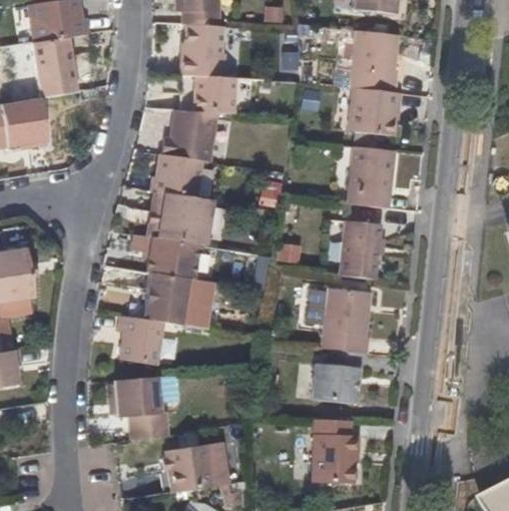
[(62,0),(30,5),(36,42),(71,36),(91,33),(89,18),(83,19),(80,0),(62,0)]
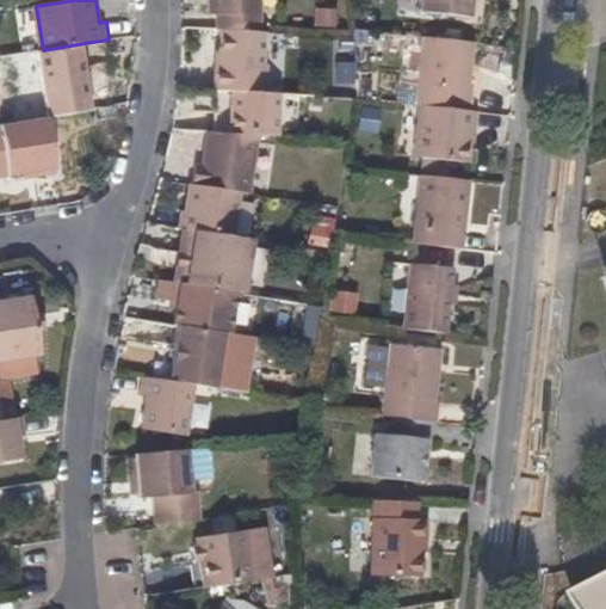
[(214,0),(214,13),(221,13),(221,29),(226,29),(265,31),(264,0),(214,0)]
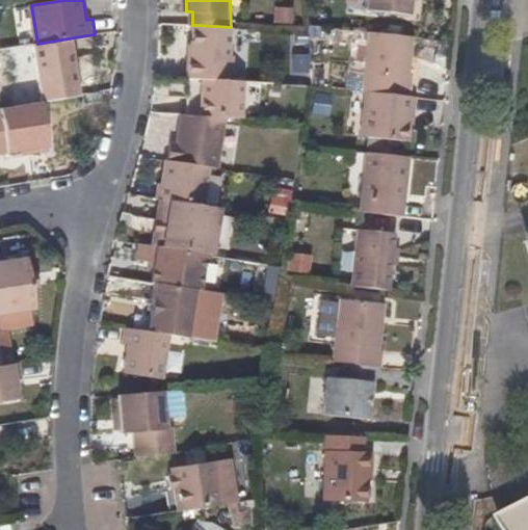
[(367,0),(366,8),(411,14),(413,0),(367,0)]
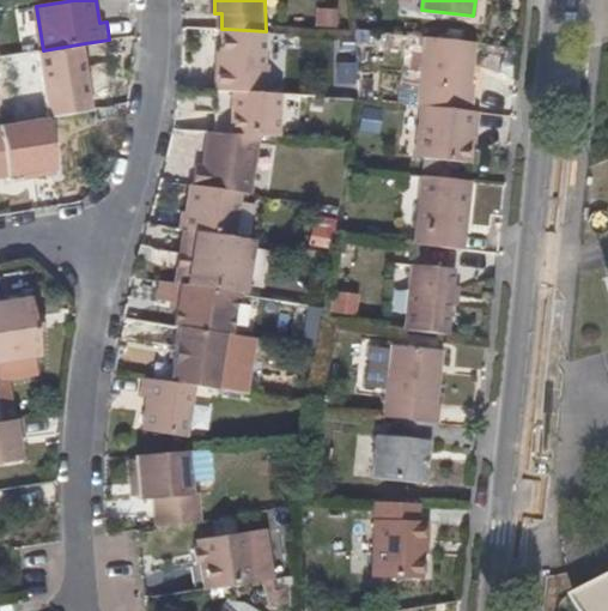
[(223,67),(218,66),(216,89),(238,90),(268,92),(273,31),(266,31),(226,29),(223,67)]
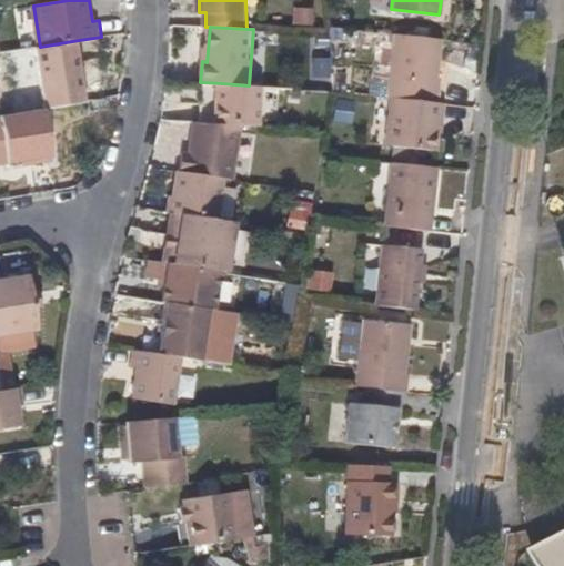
[(442,84),(437,84),(443,39),(396,33),(389,97),(393,98),(440,102),(442,84)]
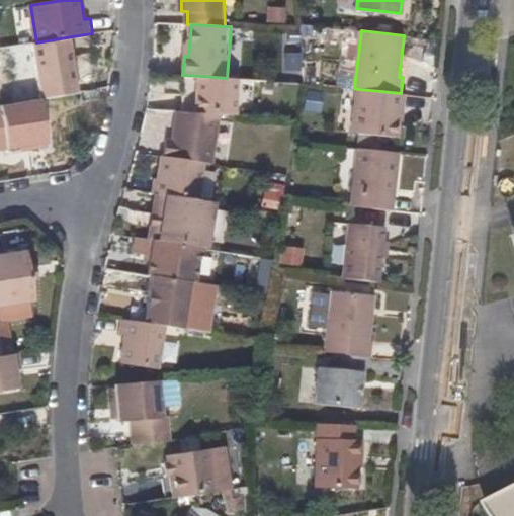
[(36,43),(34,44),(43,89),(79,83),(72,36),(36,43)]
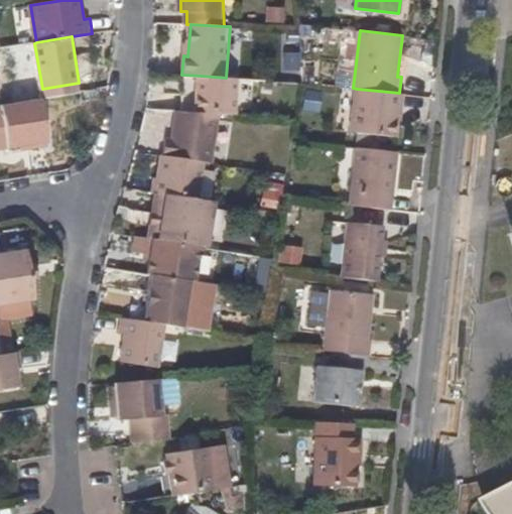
[(238,79),(226,78),(201,76),(199,112),(222,113),(237,114),(238,79)]
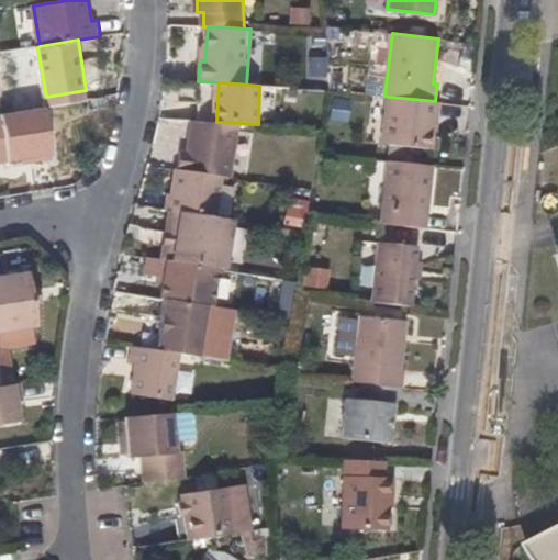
[(86,90),(46,97),(47,107),(88,100),(86,90)]
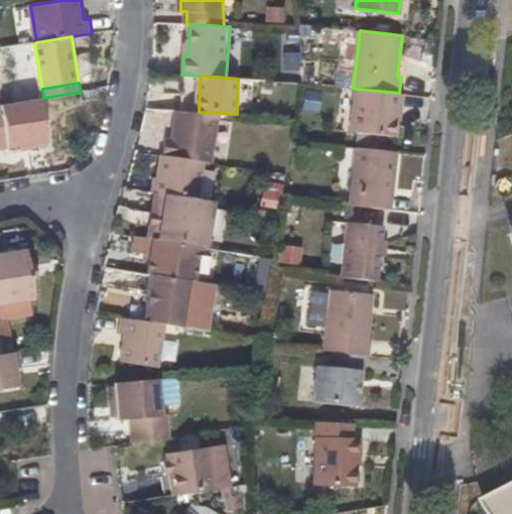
[(400,109),(403,109),(404,93),(399,93),(357,89),(352,132),(397,136),(400,109)]
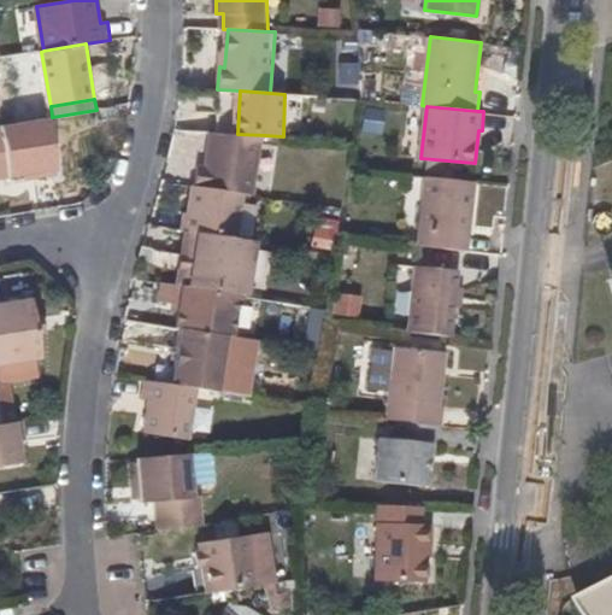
[(41,176),(59,174),(52,117),(3,124),(9,176),(27,174),(40,171),(41,176)]
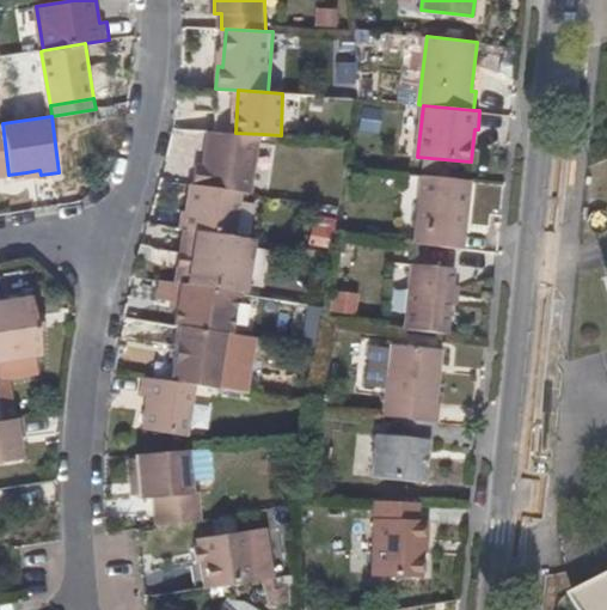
[(203,166),(196,166),(192,184),(244,193),(253,193),(263,134),(235,133),(209,130),(203,166)]
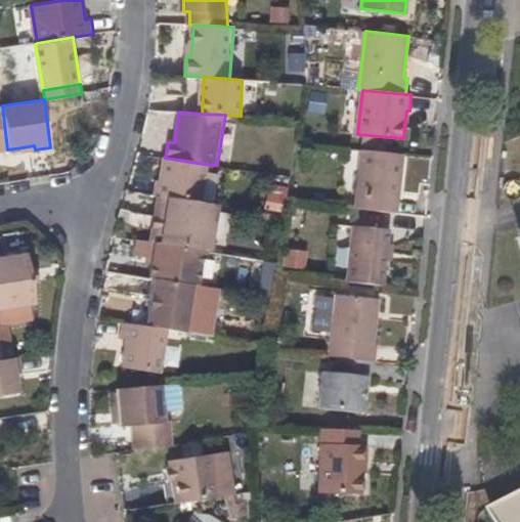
[(362,149),(356,208),(398,213),(404,154),(362,149)]
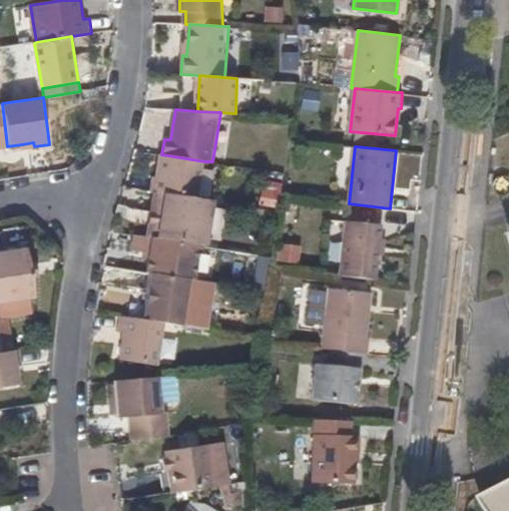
[(198,197),(204,161),(161,154),(158,175),(154,175),(151,189),(165,192),(198,197)]
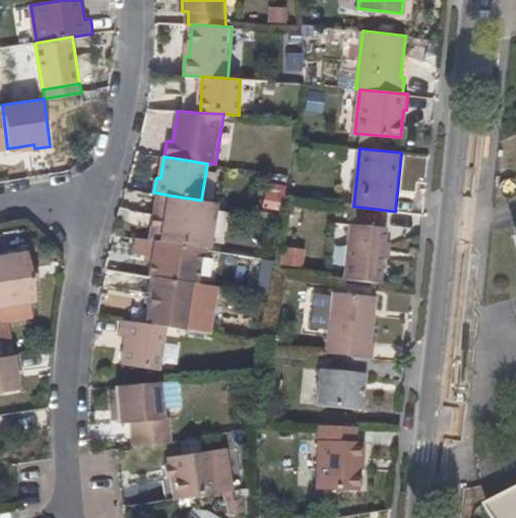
[(201,200),(168,195),(160,241),(204,247),(209,249),(217,203),(201,200)]
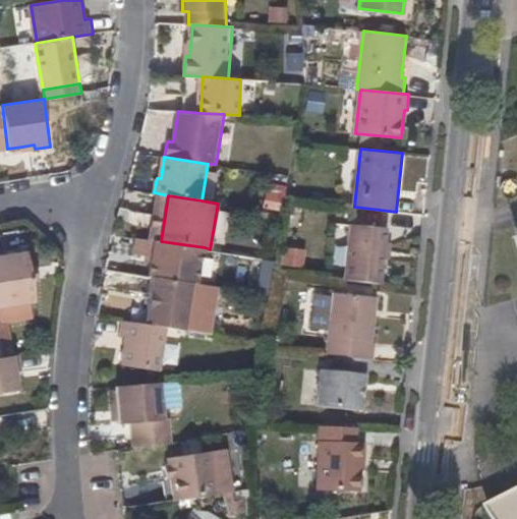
[(351,224),(345,278),(383,282),(389,227),(351,224)]
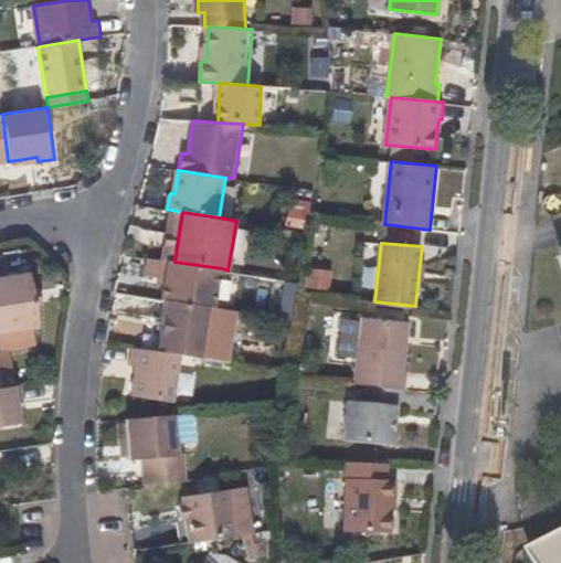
[(167,278),(166,287),(163,300),(167,300),(210,307),(217,307),(222,268),(175,262),(150,258),(147,275),(159,277),(167,278)]
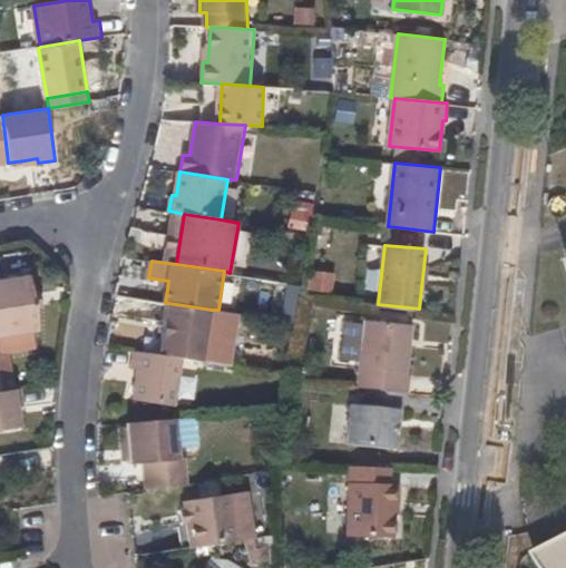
[(312,291),(333,293),(335,272),(313,270),(312,291)]
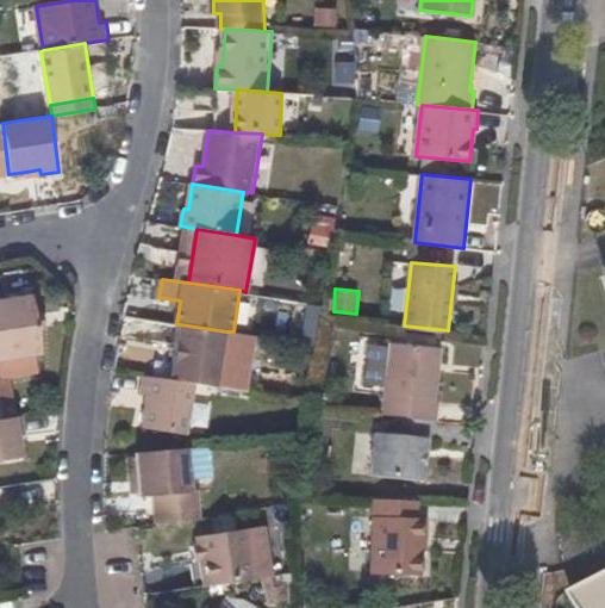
[(33,315),(31,295),(0,298),(0,360),(39,354),(35,328),(33,315)]
